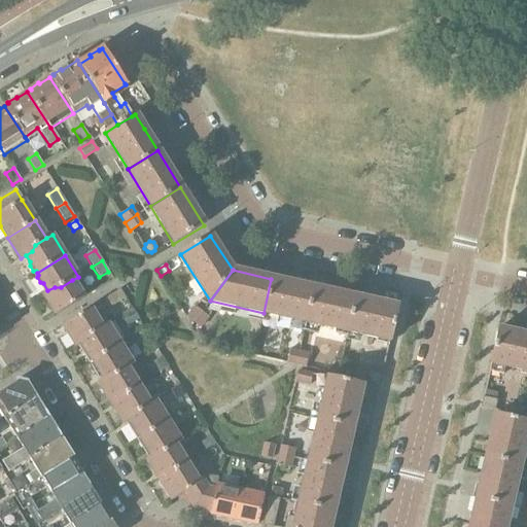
[(306,322),(313,288),(271,279),(264,313),(306,322)]
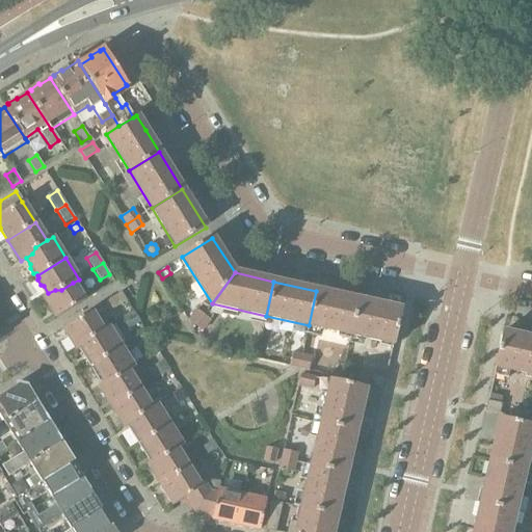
[(56,318),(84,301),(73,283),(61,290),(55,290),(48,293),(43,297),(56,318)]
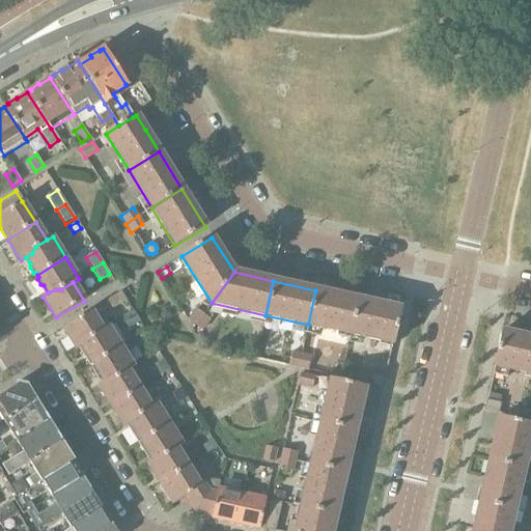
[(358,299),(315,290),(308,325),(350,334),(358,299)]
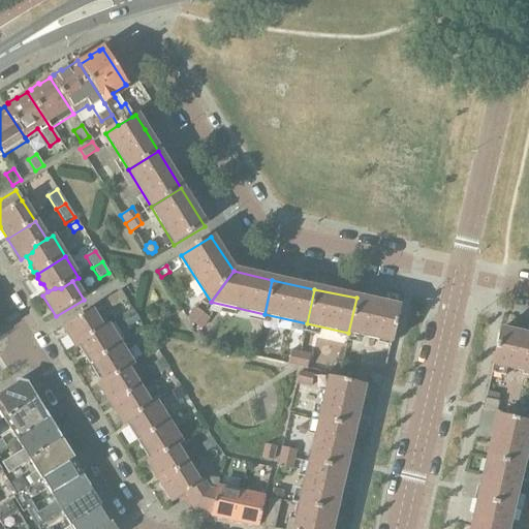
[(122,290),(103,303),(109,311),(127,300),(122,290)]
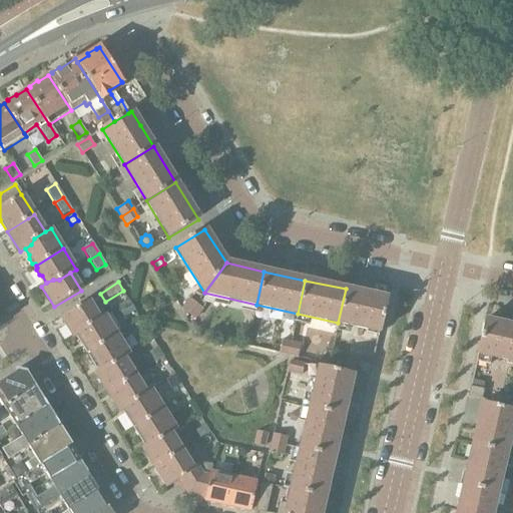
[(380,332),(387,299),(346,289),(338,323),(380,332)]
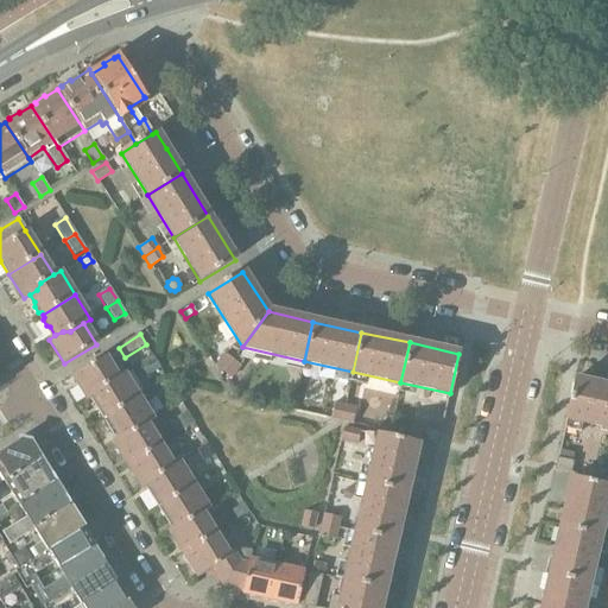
[(214,365),(222,372),(232,359),(223,353),(214,365)]
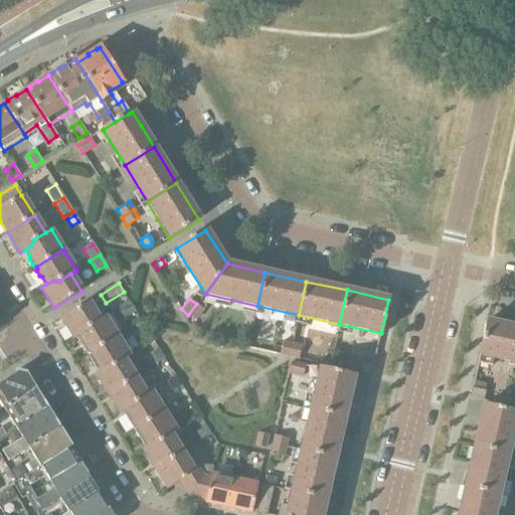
[(88,327),(100,319),(89,302),(60,319),(73,340),(78,336),(86,332),(88,327)]
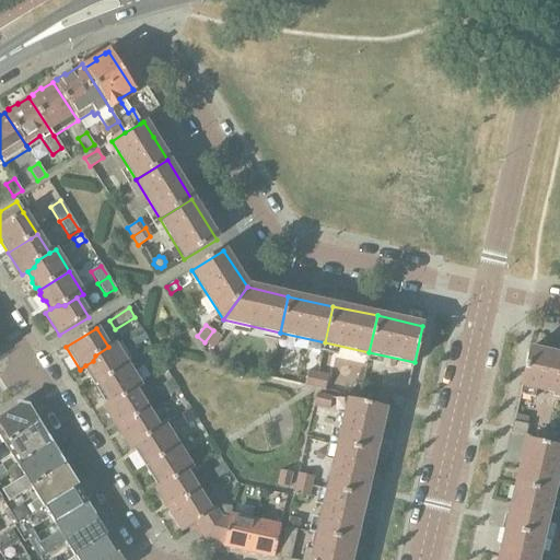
[(148,342),(140,329),(128,337),(136,349),(148,342)]
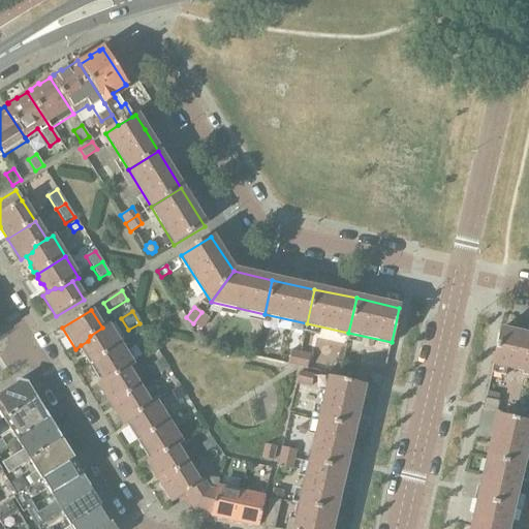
[(209,318),(201,312),(193,323),(200,329),(209,318)]
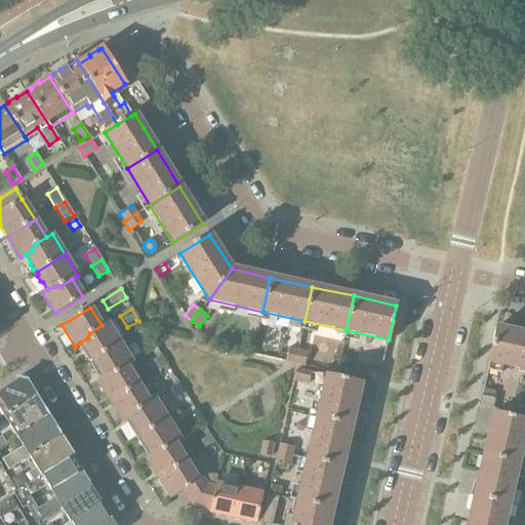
[(91,361),(119,344),(107,323),(102,325),(89,333),(87,338),(80,342),(85,351),(84,354),(87,358),(90,359),(91,361)]
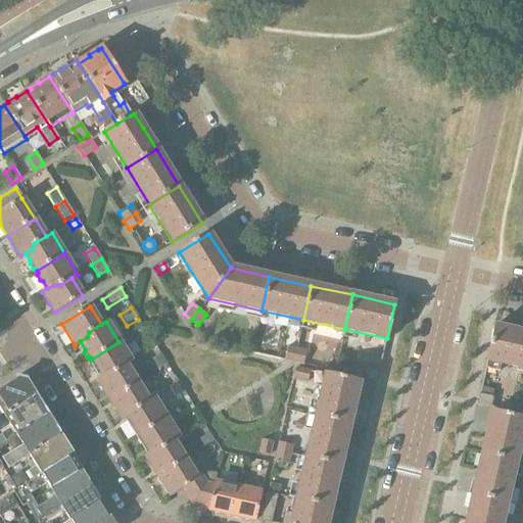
[(486,361),(487,361),(522,369),(522,332),(493,326),(486,361)]
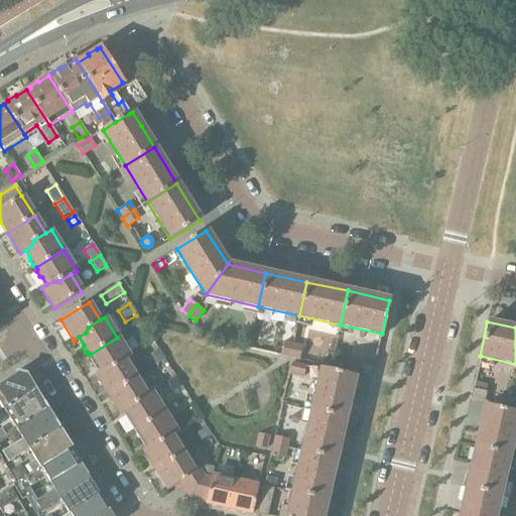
[(113,368),(125,361),(130,358),(117,338),(90,355),(91,356),(90,359),(93,364),(96,364),(101,372),(107,368),(113,368)]
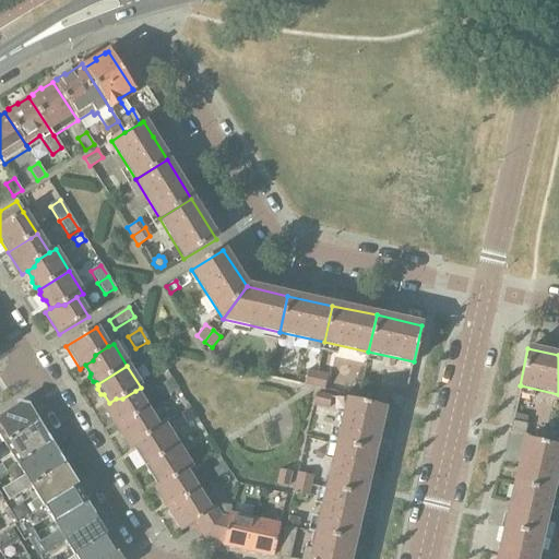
[(305,369),(304,375),(301,384),(311,387),(314,371),(305,369)]
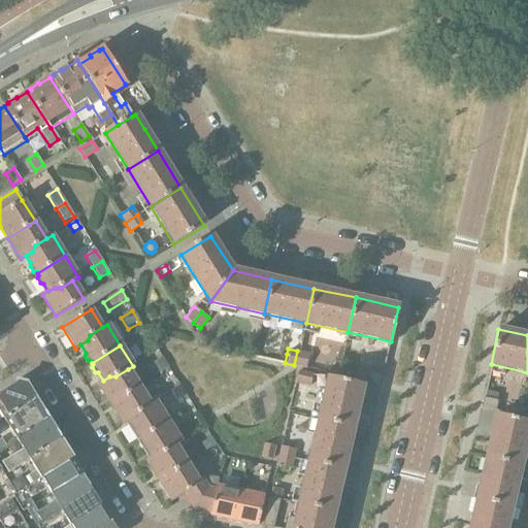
[(306,353),(297,351),(294,365),(303,367),(306,353)]
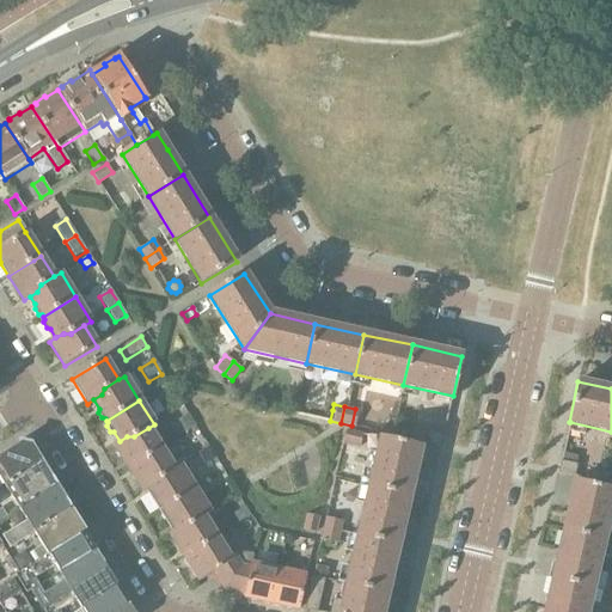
[(189,414),(178,421),(187,432),(196,424),(189,414)]
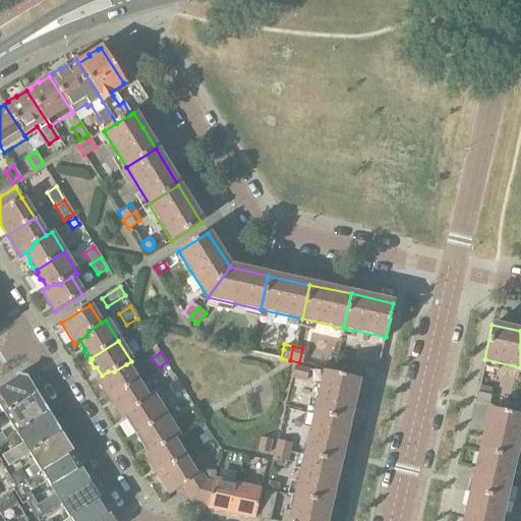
[(322,356),(319,366),(332,369),(335,359),(322,356)]
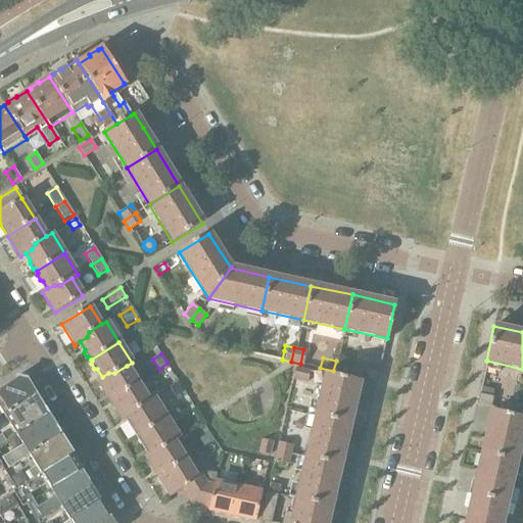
[(109,400),(137,383),(127,366),(114,373),(108,373),(102,377),(97,380),(109,400)]
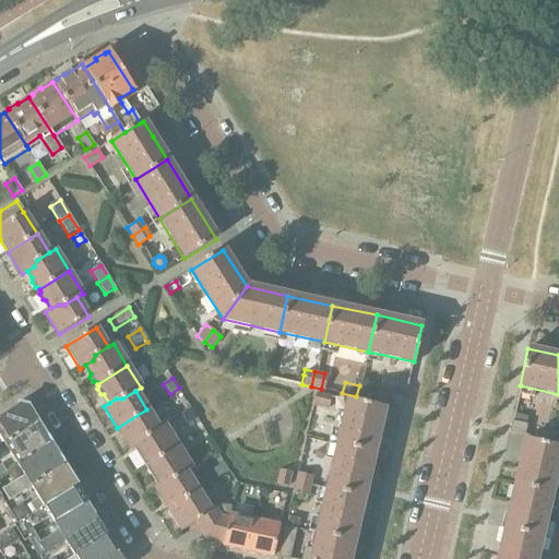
[(314,393),(312,404),(329,407),(331,396),(314,393)]
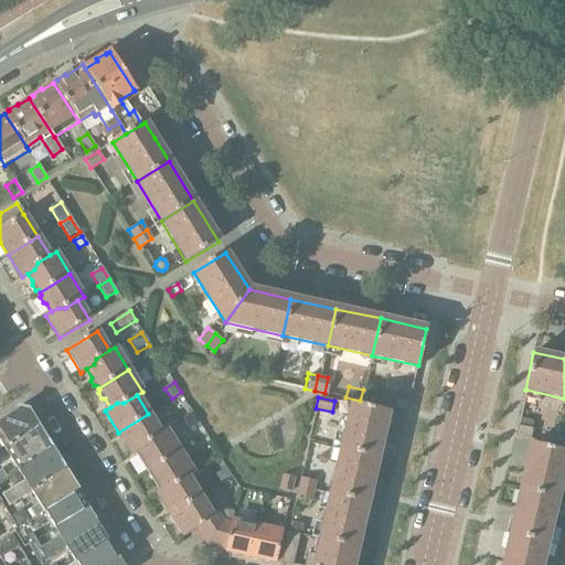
[(407,413),(409,402),(392,397),(390,408),(407,413)]
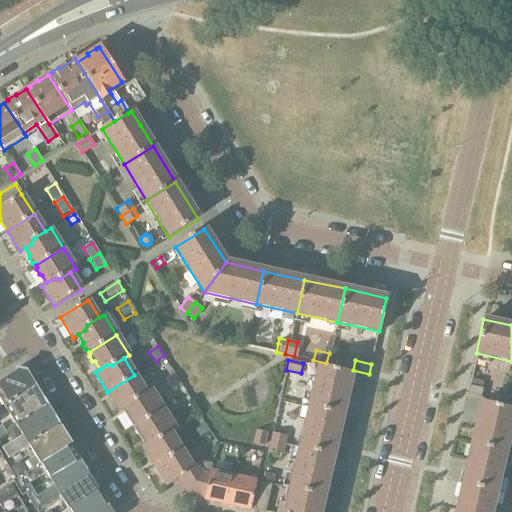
[(352,374),(317,366),(308,407),(342,415),(346,400),(347,397),(348,391),(352,374)]
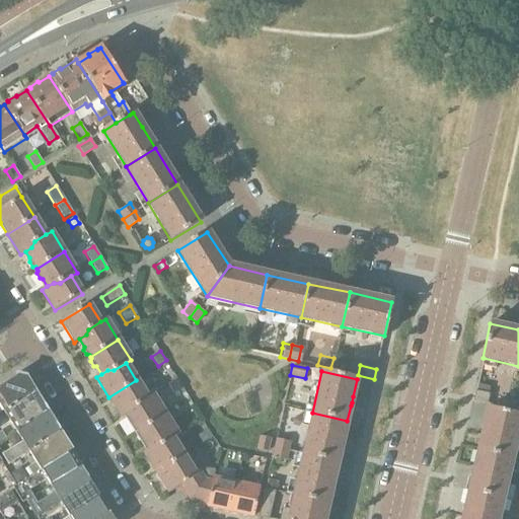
[(35,394),(25,378),(17,376),(0,386),(0,408),(4,414),(35,394)]
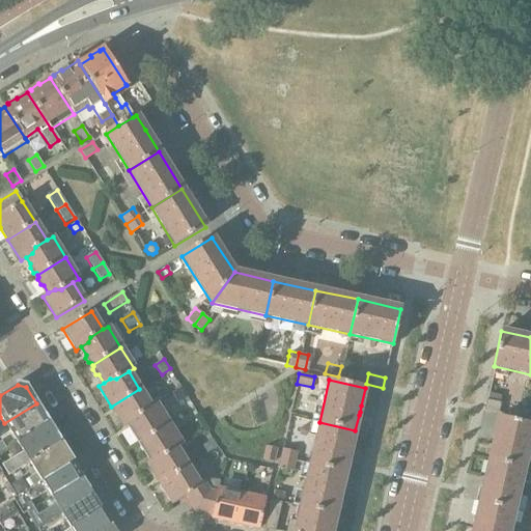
[(186,397),(180,388),(170,394),(174,400),(180,400),(186,397)]
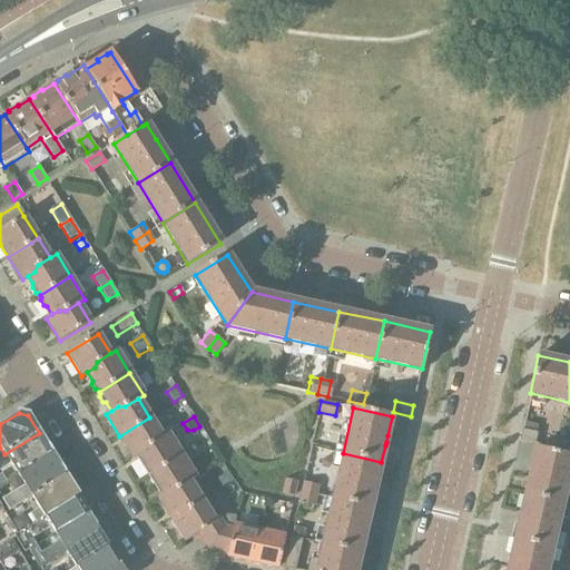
[(148,445),(161,438),(149,418),(119,436),(134,460),(139,455),(146,451),(148,445)]
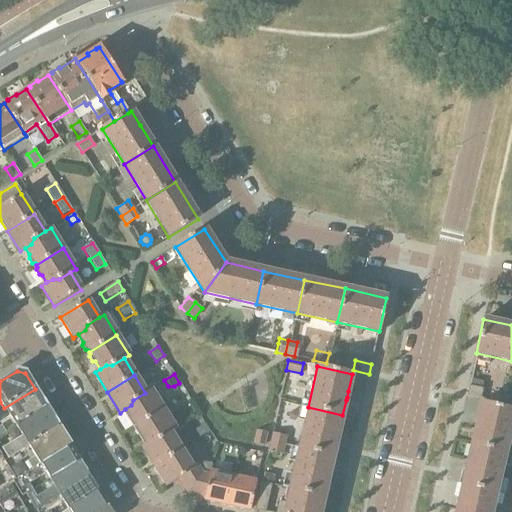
[(471,379),(468,395),(480,398),(483,388),(481,388),(482,381),(471,379)]
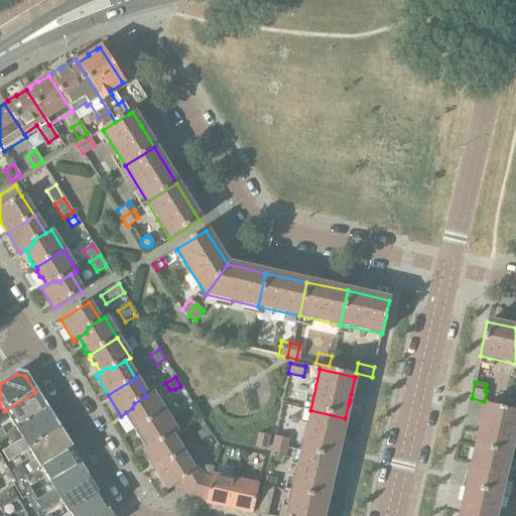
[(35,392),(4,411),(15,430),(46,410),(35,392)]
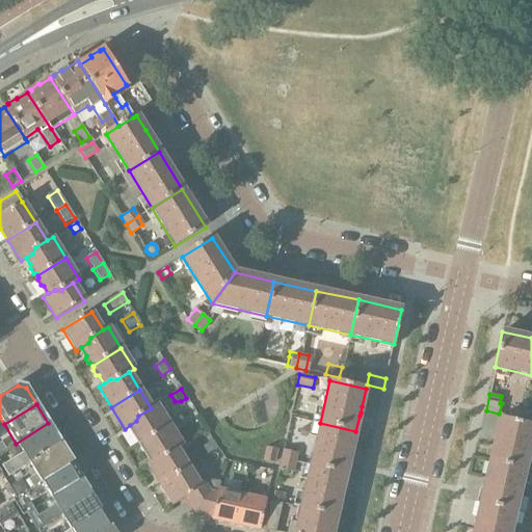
[(140,443),(169,425),(157,404),(151,408),(138,416),(136,421),(130,425),(134,433),(133,435),(136,441),(139,442),(140,443)]
